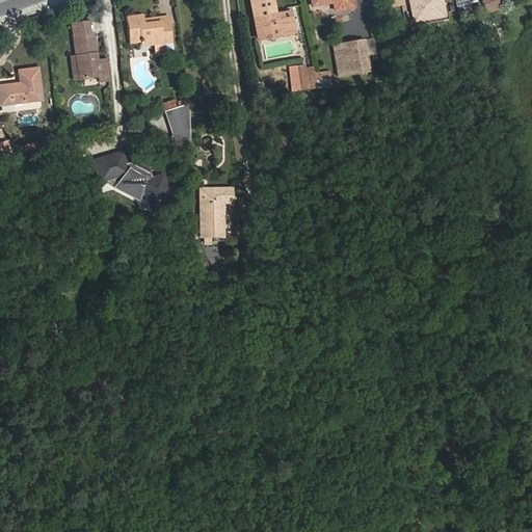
[(354,6),(352,0),(310,0),(312,6),(333,3),(334,10),(354,6)]
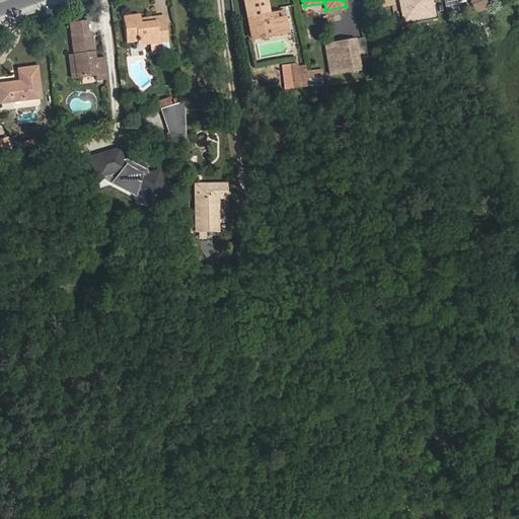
[(287,33),(284,11),(258,16),(258,19),(279,15),(282,34),(287,33)]
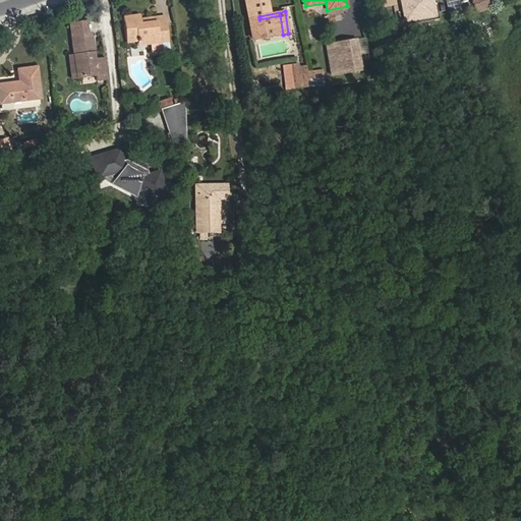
[(168,42),(166,24),(157,25),(156,21),(140,23),(140,18),(139,14),(123,16),(126,43),(137,42),(137,46),(150,44),(161,43),(168,42)]
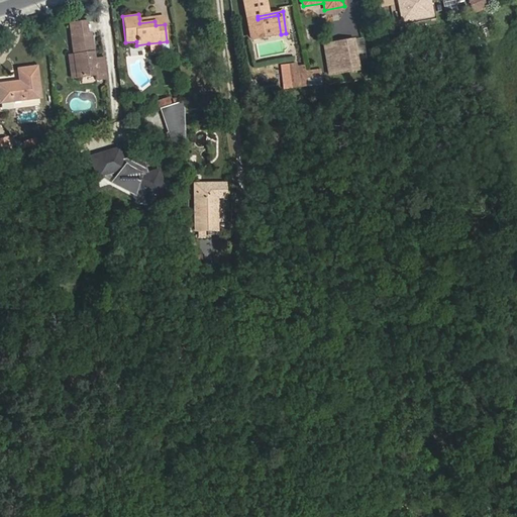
[(165,24),(164,15),(139,18),(139,23),(154,21),(156,25),(165,24)]
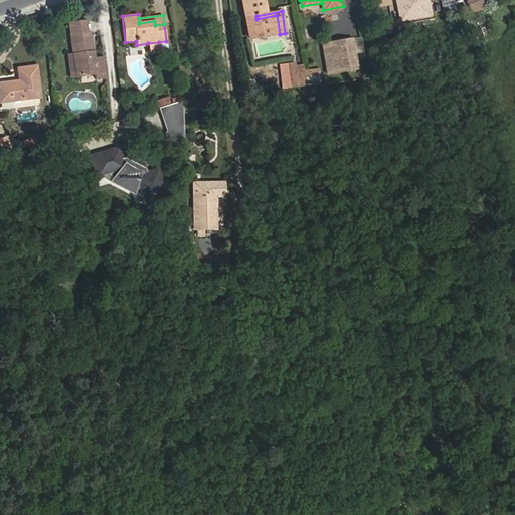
[(280,34),(277,15),(256,19),(256,16),(245,18),(249,39),(280,34)]
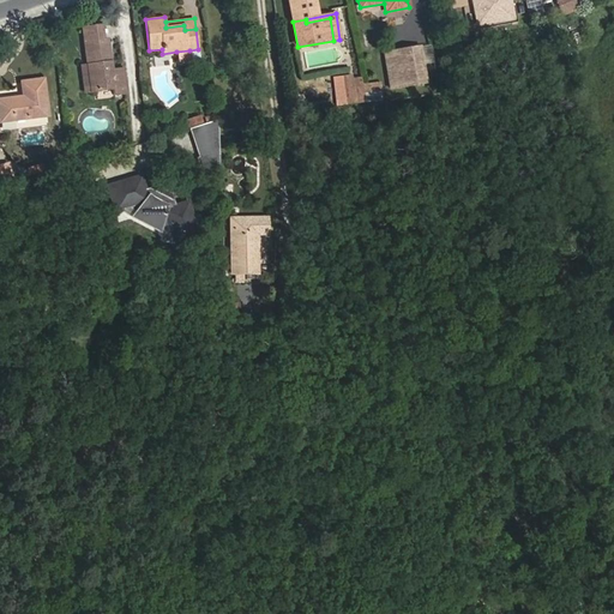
[(103,41),(102,26),(90,28),(91,42),(103,41)]
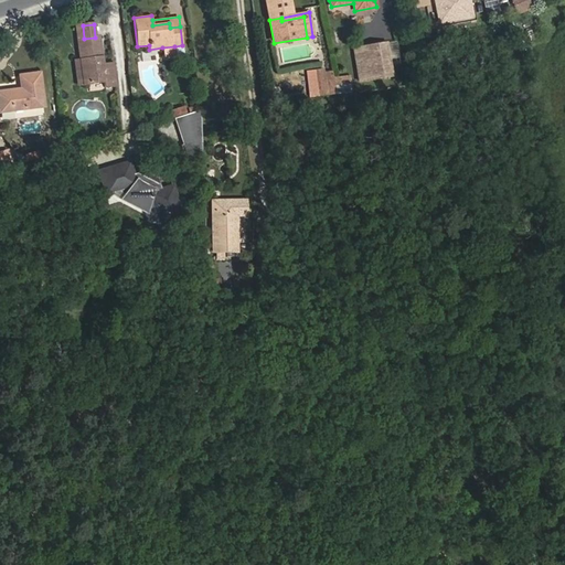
[(103,65),(99,36),(95,38),(84,39),(83,25),(75,27),(80,61),(83,85),(105,82),(105,87),(115,86),(112,64),(103,65)]
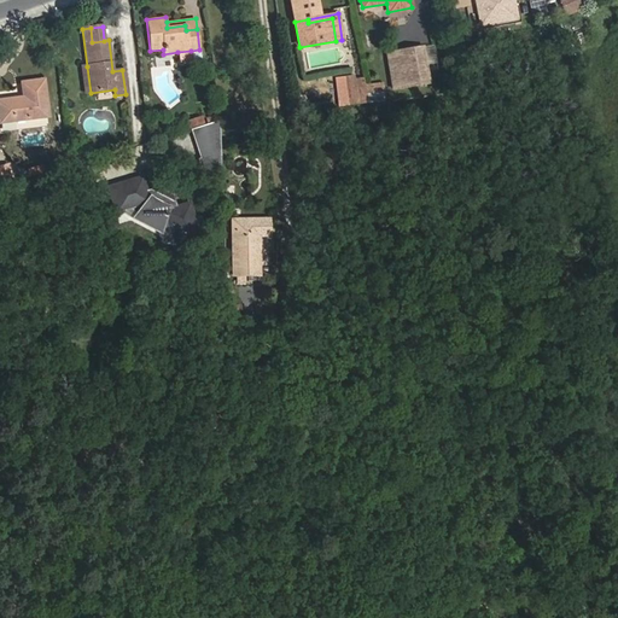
[(429,83),(423,47),(397,52),(401,75),(390,76),(392,89),(429,83)]
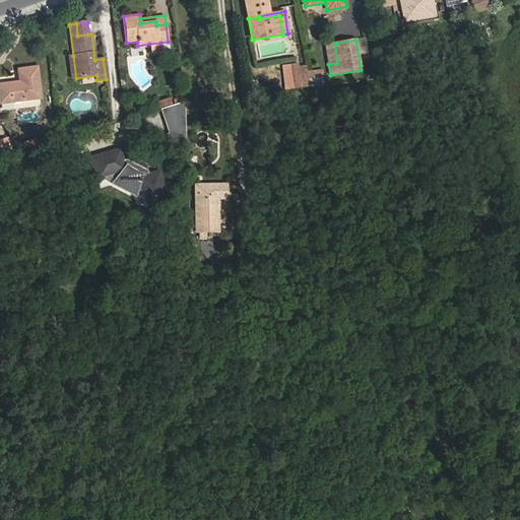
[(161,52),(160,43),(149,44),(150,53),(161,52)]
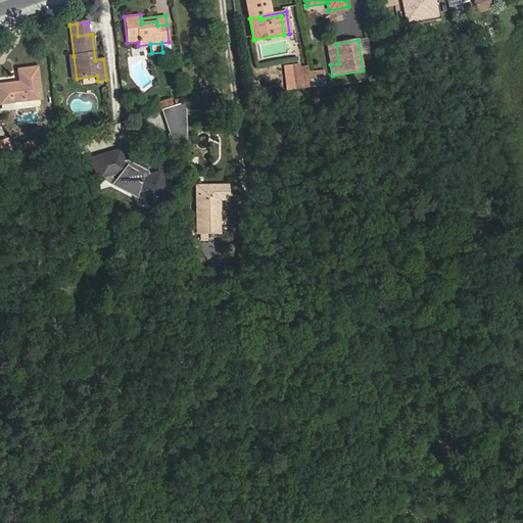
[(339,63),(336,44),(327,45),(330,64),(339,63)]
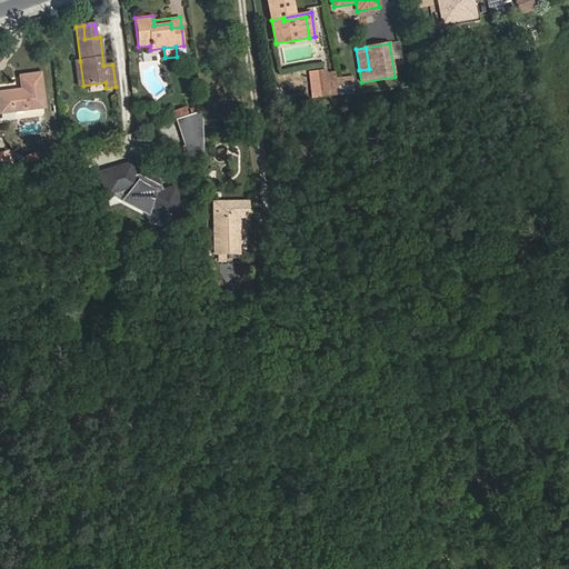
[(0,112),(45,108),(40,73),(20,77),(21,90),(0,92),(0,112)]
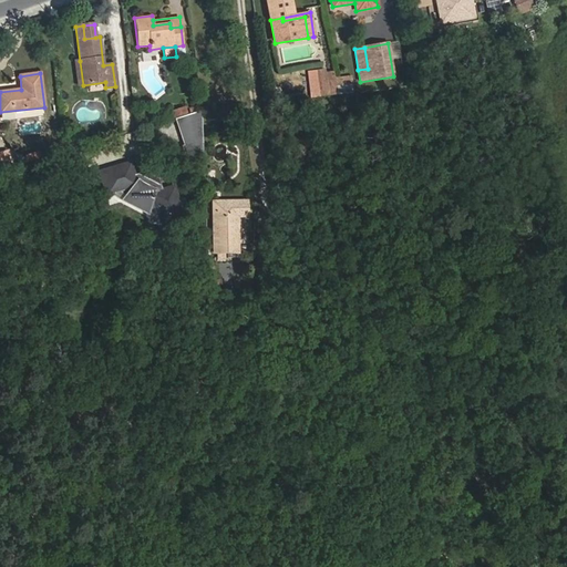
[(334,79),(333,73),(317,75),(319,96),(337,94),(334,79)]
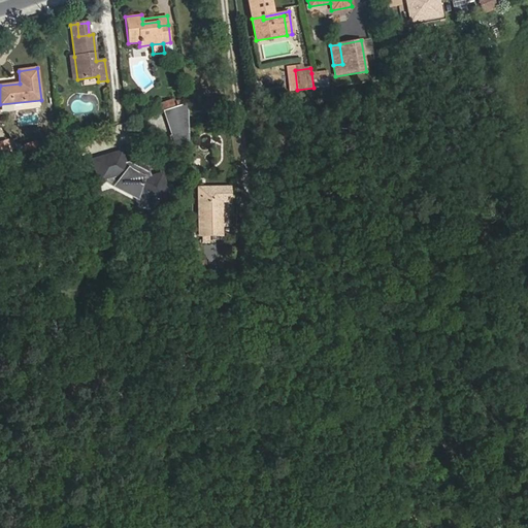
[(297,90),(295,70),(285,72),(288,92),(297,90)]
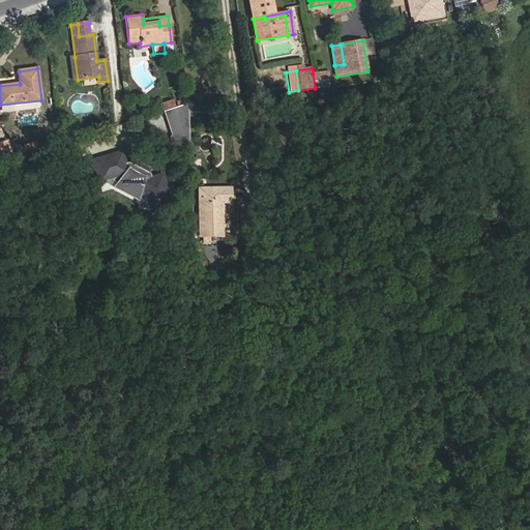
[(322,80),(322,72),(313,74),(315,88),(329,87),(328,79),(322,80)]
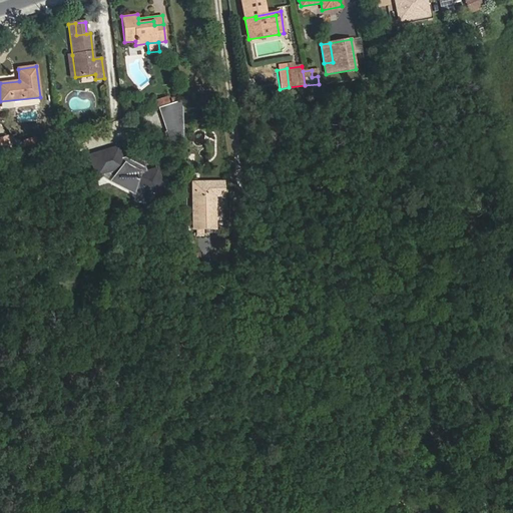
[(168,102),(166,97),(155,101),(157,106),(168,102)]
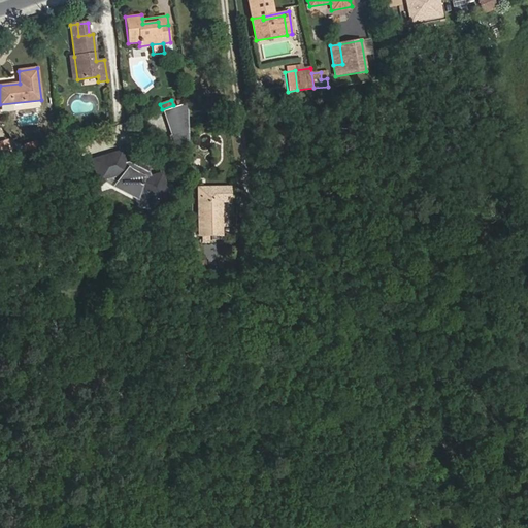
[(78,136),(75,127),(59,132),(60,141),(78,136)]
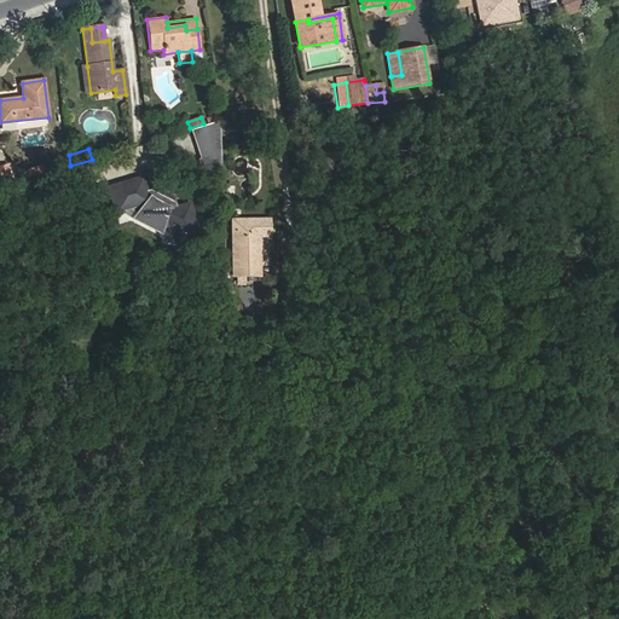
[(0,185),(12,181),(7,166),(0,167),(0,185)]
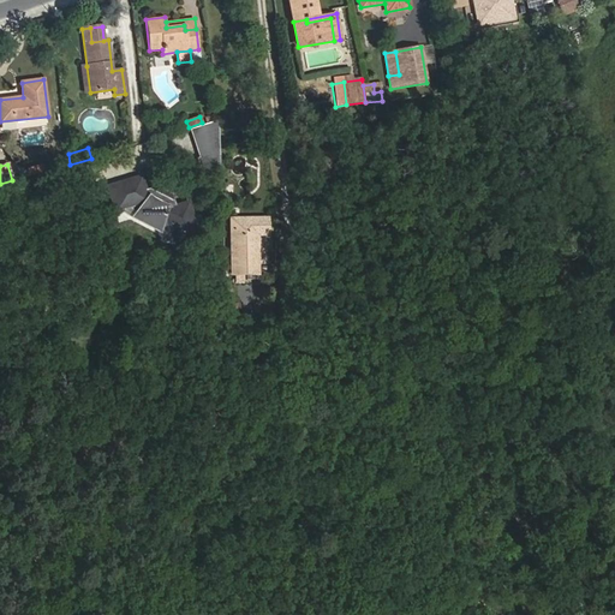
[(173,207),(169,196),(163,192),(157,189),(145,192),(141,177),(107,187),(115,213),(125,209),(124,209),(130,207),(137,210),(132,218),(145,225),(159,232),(161,224),(168,227),(169,233),(172,243),(197,236),(197,233),(192,218),(187,203),(173,207)]
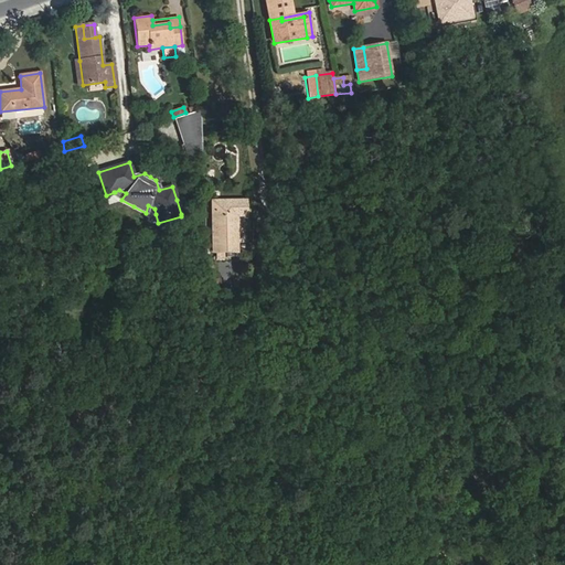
[(158,177),(146,170),(145,173),(150,177),(156,180),(158,177)]
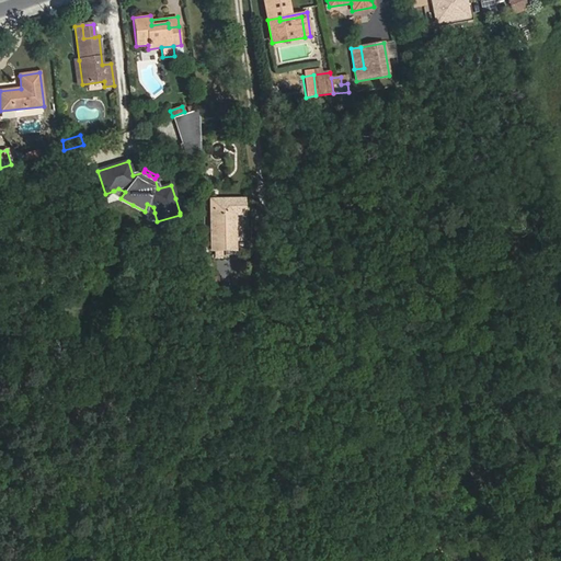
[(185,210),(181,197),(175,198),(180,213),(185,210)]
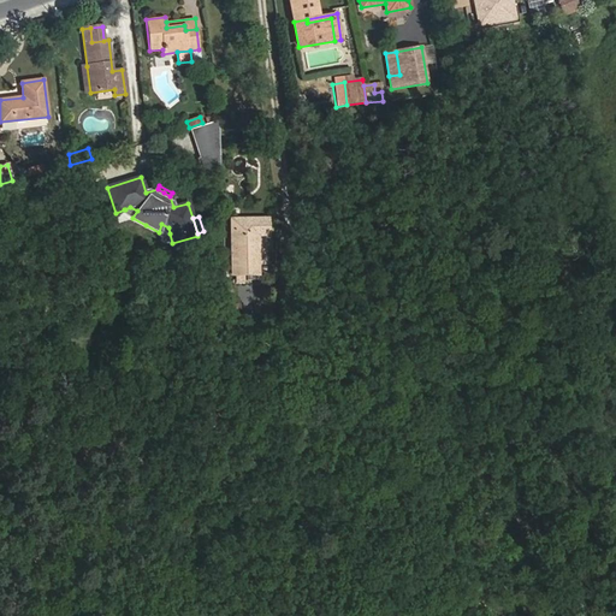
[(258,274),(258,236),(267,235),(267,219),(230,219),(231,274),(258,274)]
